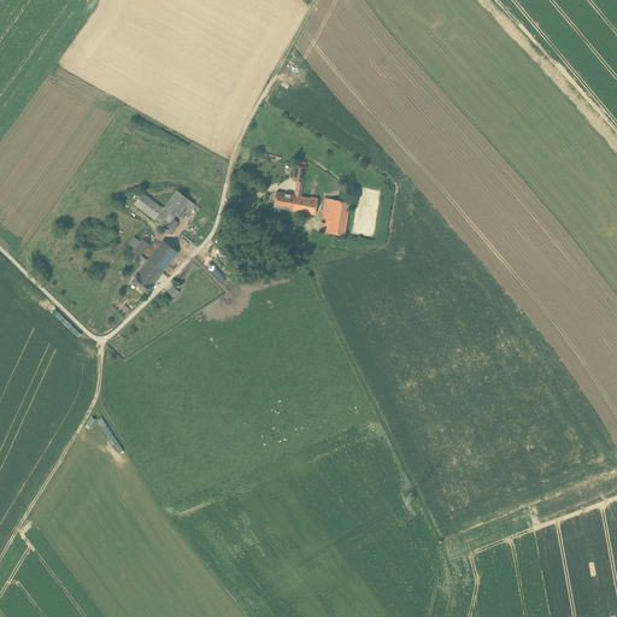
[(306,168),(295,165),(293,181),(298,182),(295,195),(300,197),(306,168)]
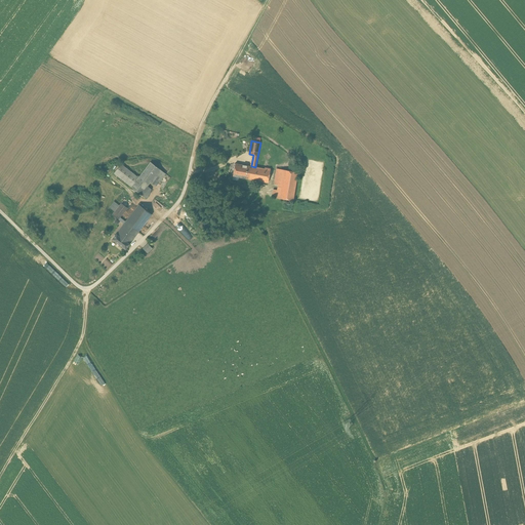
[(131,187),(140,195),(160,169),(151,162),(139,176),(131,187)]
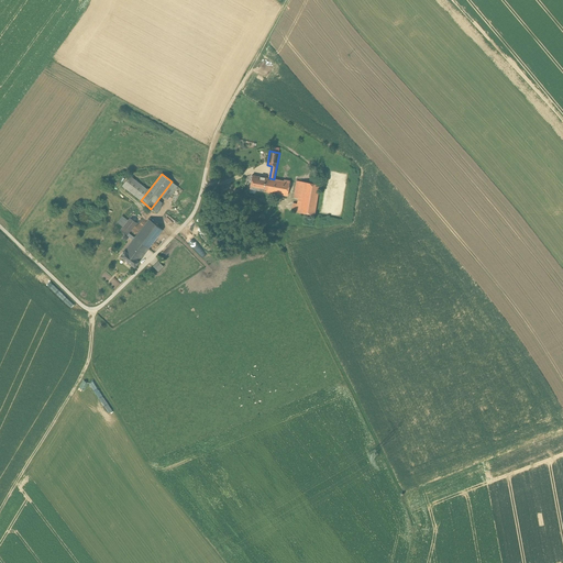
[(284,180),(274,179),(269,178),(252,175),(250,189),(267,192),(287,196),(290,180),(284,179),(284,180)]
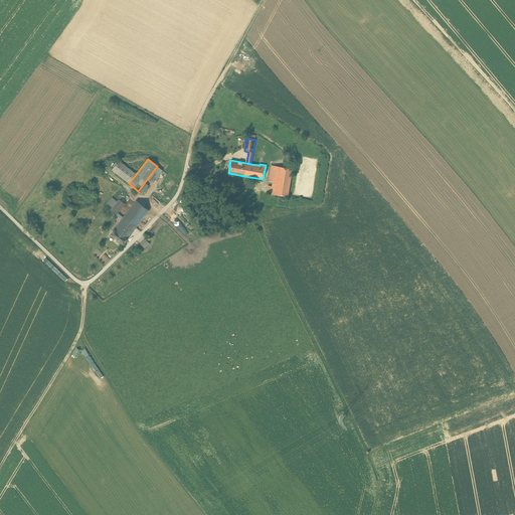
[(135,173),(119,161),(112,170),(129,183),(137,173),(136,172),(135,173)]
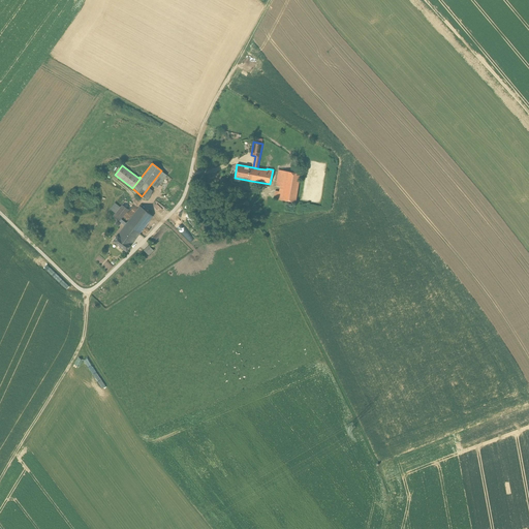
[(280,186),(283,187),(285,170),(279,169),(276,186),(280,186)]
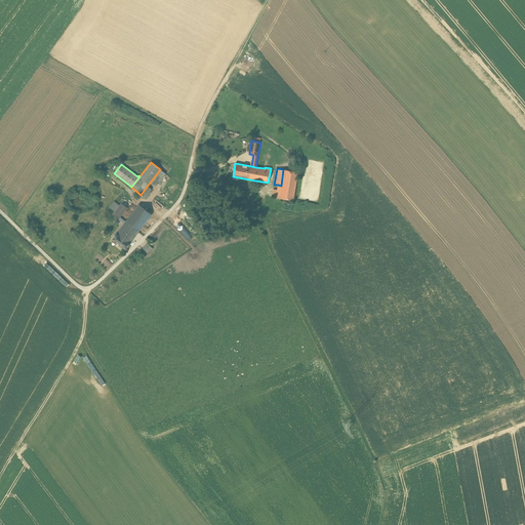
[(160,169),(140,195),(147,199),(159,183),(165,173),(160,169)]
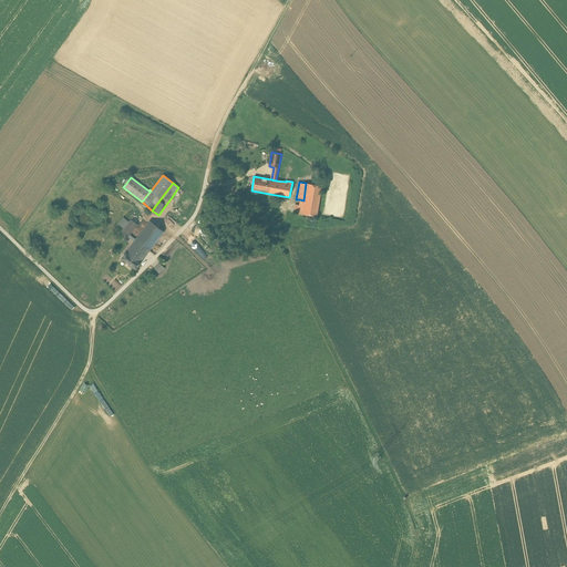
[(302,206),(301,214),(317,216),(321,186),(306,183),(303,200),(302,206)]
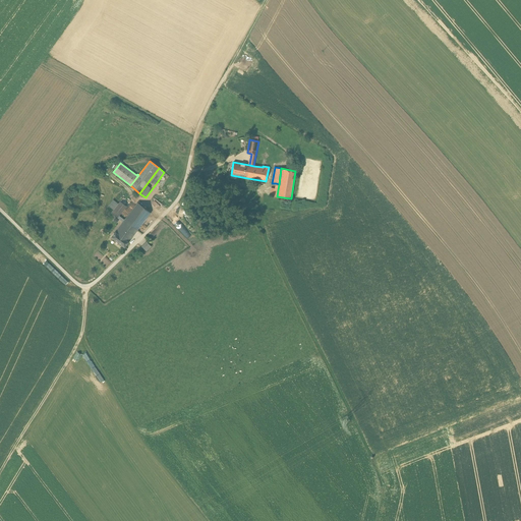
[(114,210),(111,213),(118,218),(119,216),(129,203),(123,197),(118,204),(114,210)]
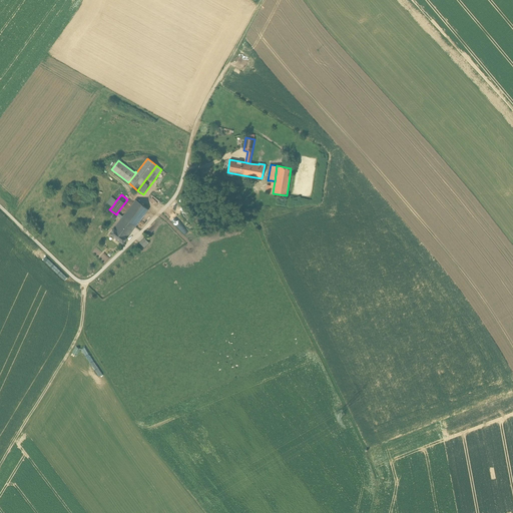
[(107,203),(112,206),(116,200),(112,197),(107,203)]
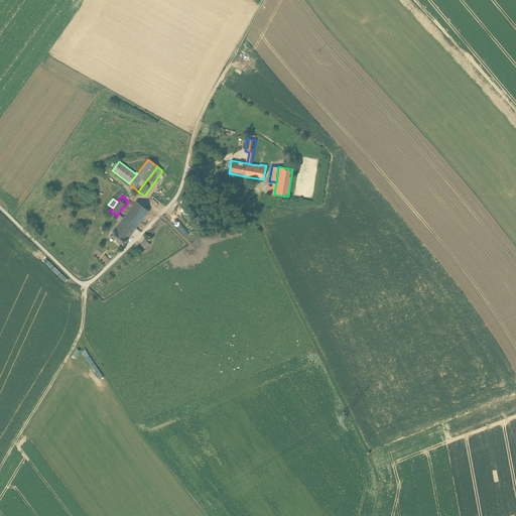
[(122,220),(121,221),(134,231),(136,227),(149,211),(136,201),(123,218),(122,220)]
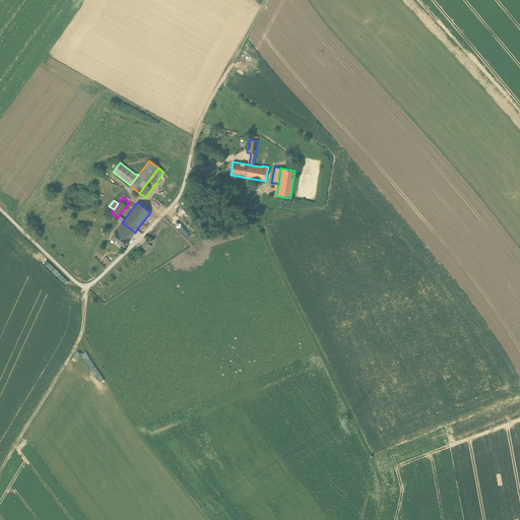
[(175,210),(193,235),(196,232),(192,226),(193,225),(180,207),(175,210)]
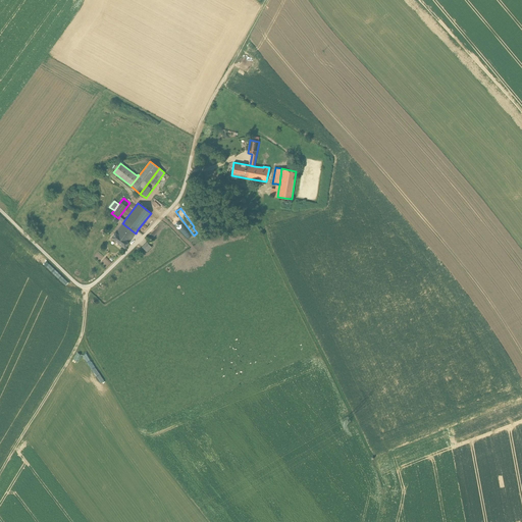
[(128,243),(128,242),(136,233),(122,223),(115,232),(111,238),(124,248),(128,243)]
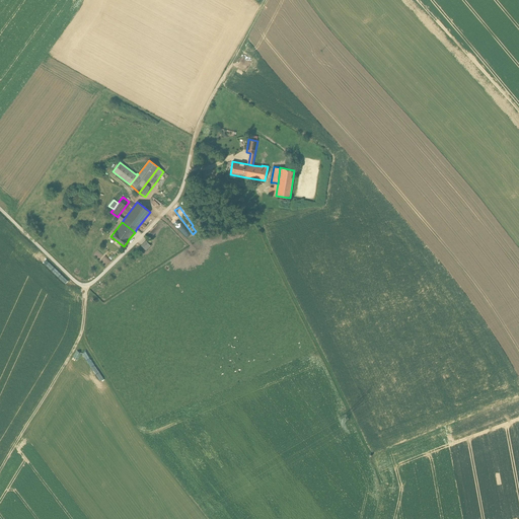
[(146,241),(141,245),(146,250),(150,245),(146,241)]
